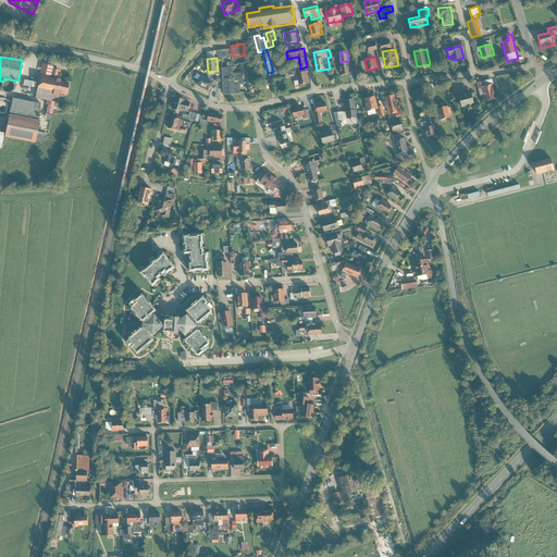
[(41,63),(35,98),(48,101),(46,113),(52,114),(54,102),(52,102),(53,96),(58,97),(58,94),(66,95),(69,84),(60,82),(62,71),(52,69),(53,65),(41,63)]
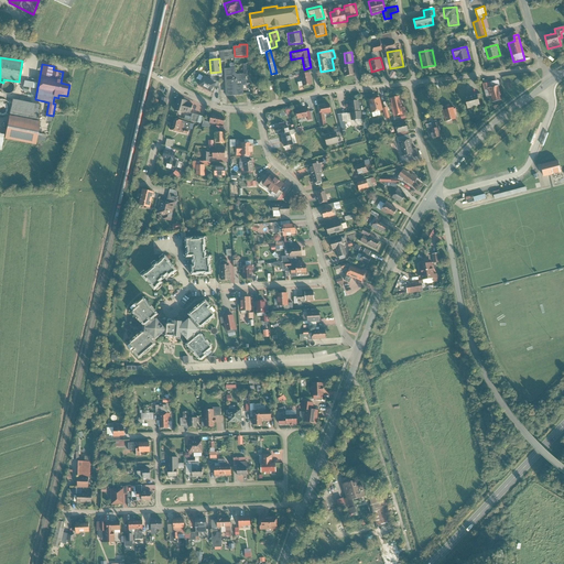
[(353,64),(344,65),(346,77),(355,76),(353,64)]
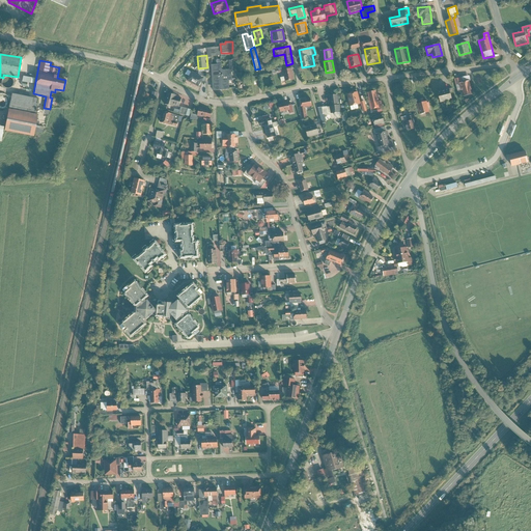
[(222,64),(212,65),(213,90),(230,89),(229,85),(235,85),(235,79),(232,79),(232,68),(223,70),(222,64)]
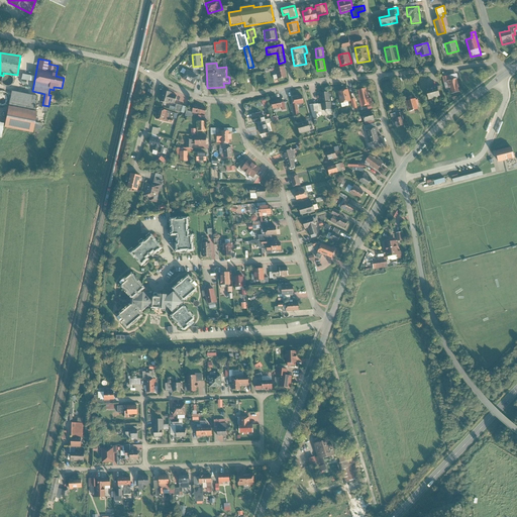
[(285,67),(276,69),(277,76),(274,76),(275,80),(278,79),(278,81),(288,79),(285,67)]
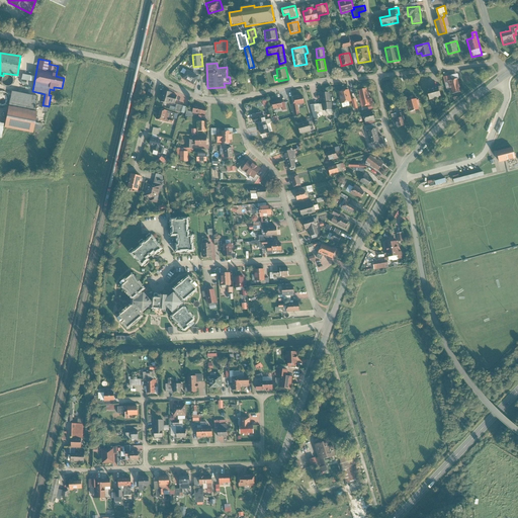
[(199,76),(183,68),(181,73),(184,75),(182,79),(194,85),(199,76)]
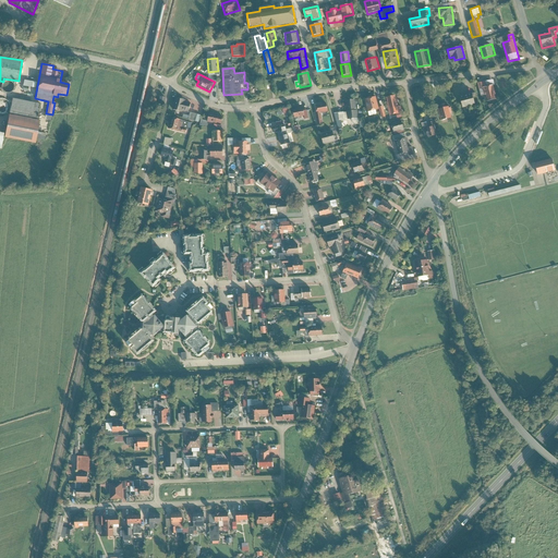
[(484,79),(477,81),(482,96),(485,95),(486,101),(498,99),(493,79),(484,82),(484,79)]
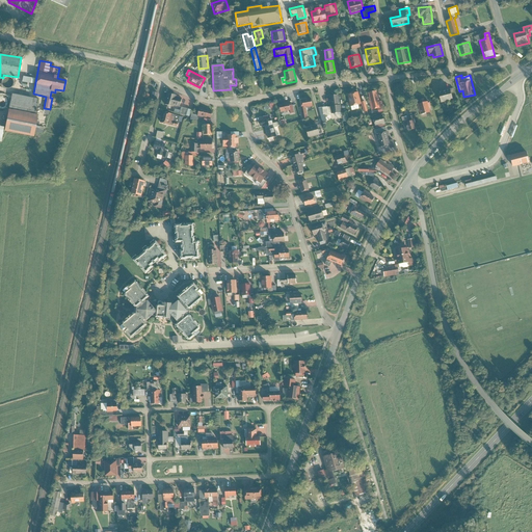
[(34,79),(23,76),(22,82),(27,83),(26,92),(32,94),(34,79)]
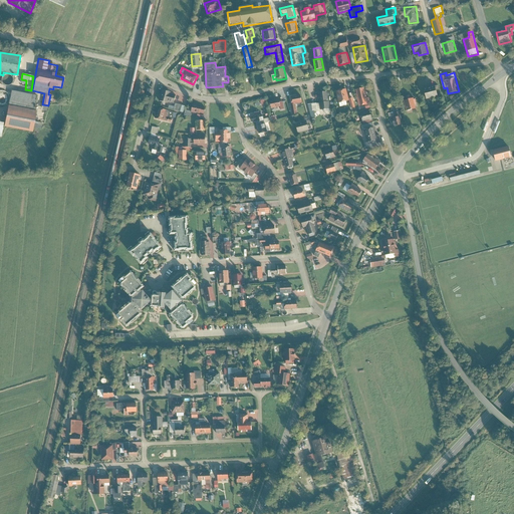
[(2,81),(3,83),(5,85),(7,85),(10,85),(12,84),(13,81),(13,79),(13,77),(11,75),(10,74),(8,74),(5,74),(4,75),(2,77),(2,79),(2,81)]
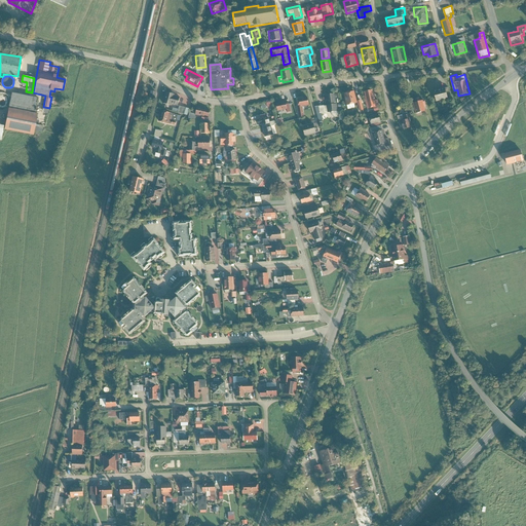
[(373,89),(364,91),(366,103),(375,101),(373,89)]
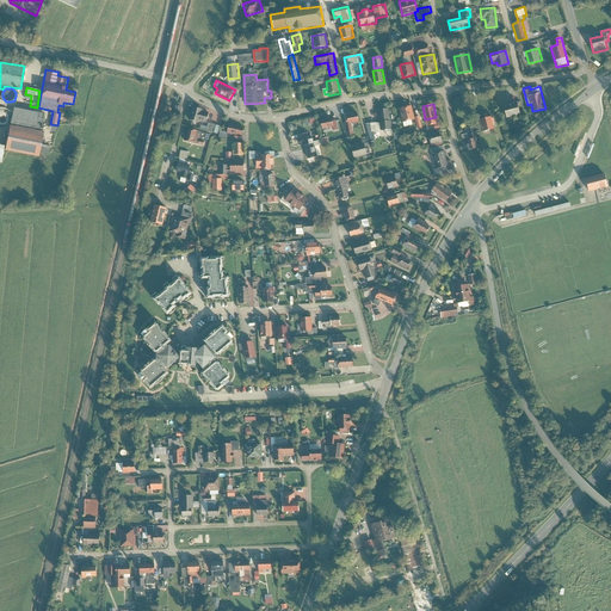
[(518,104),(505,107),(507,118),(520,115),(518,104)]
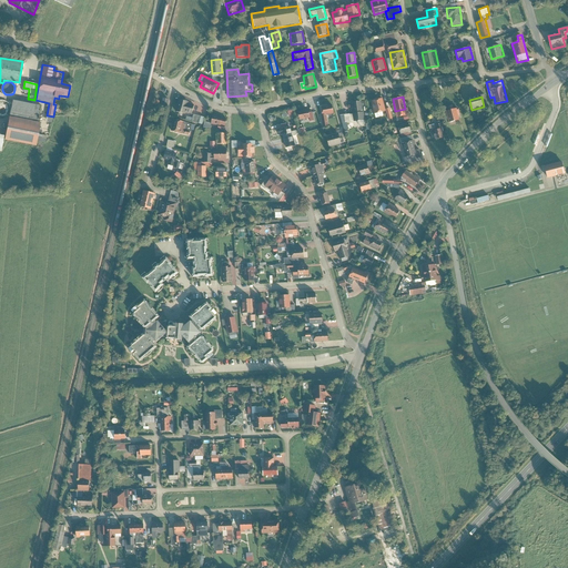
[(383,98),(371,101),(374,114),(375,113),(383,112),(386,111),(383,98)]
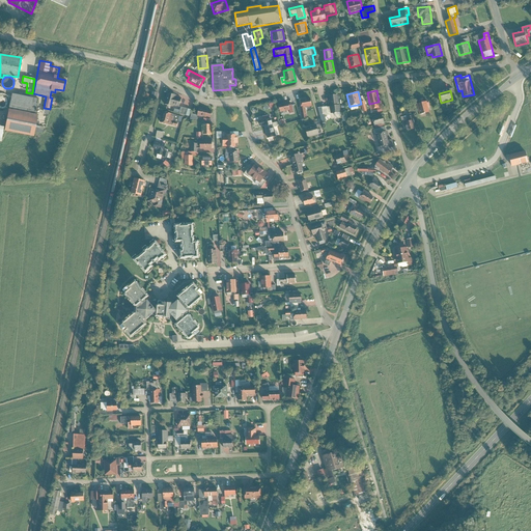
[(0,111),(1,112),(4,111),(6,109),(8,107),(9,104),(9,101),(7,98),(5,95),(3,94),(0,93),(0,111)]
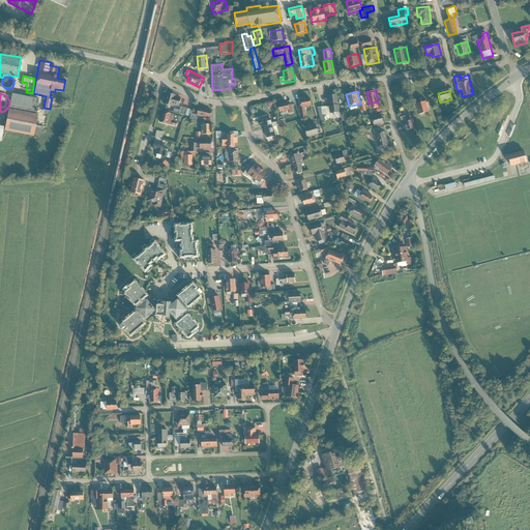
[(11,93),(9,108),(36,112),(38,98),(11,93)]
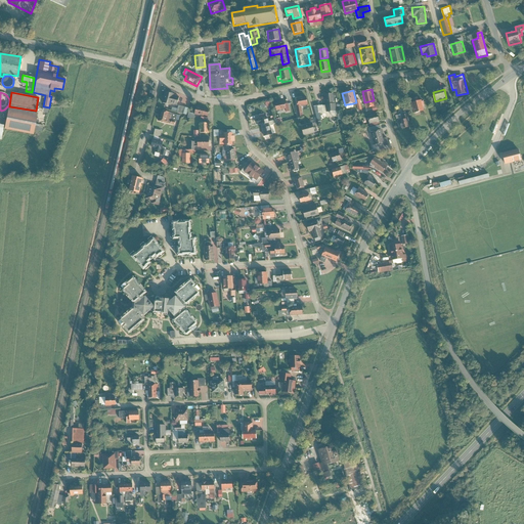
[(174,94),(165,92),(162,103),(172,105),(172,103),(177,104),(179,97),(173,96),(174,94)]
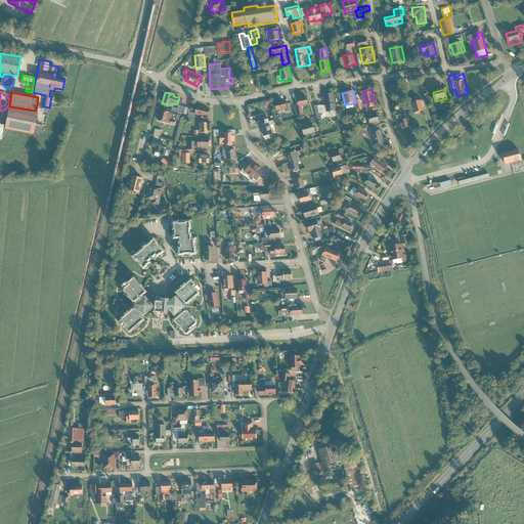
[(335,93),(324,94),(325,105),(326,112),(331,112),(337,111),(335,93)]
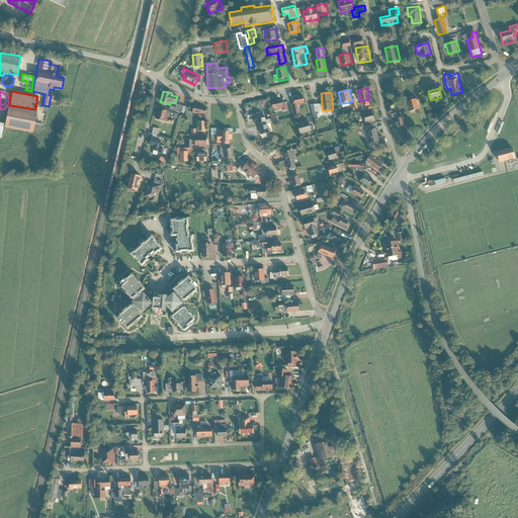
[(303,95),(292,98),(294,104),(292,104),(294,115),(299,114),(297,105),(305,103),(303,95)]
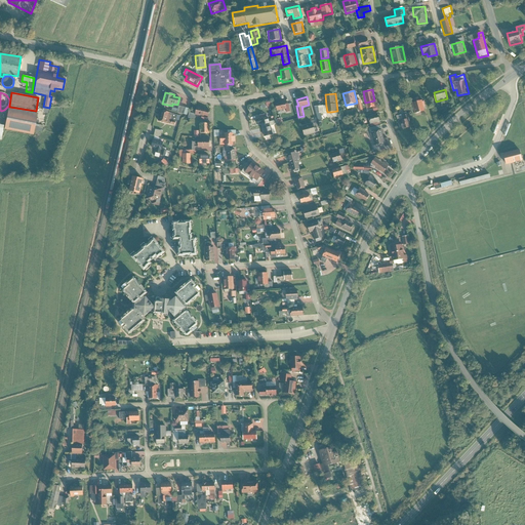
[(423,101),(412,103),(414,114),(426,111),(423,101)]
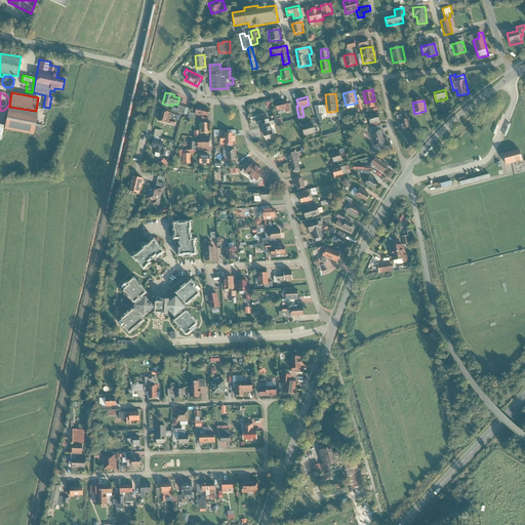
[(285,103),(276,104),(277,111),(286,110),(285,103)]
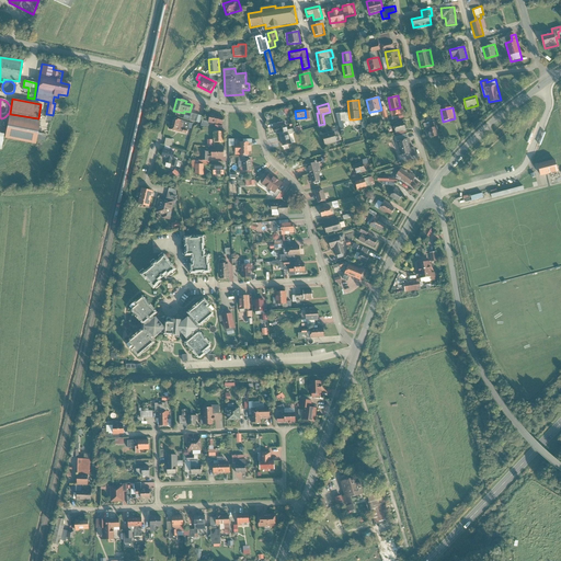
[(203,116),(192,113),(190,119),(201,123),(203,116)]
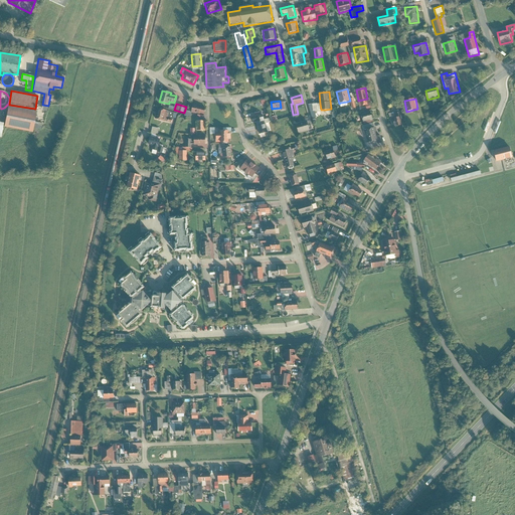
[(320,104),(309,105),(311,113),(321,110),(320,104)]
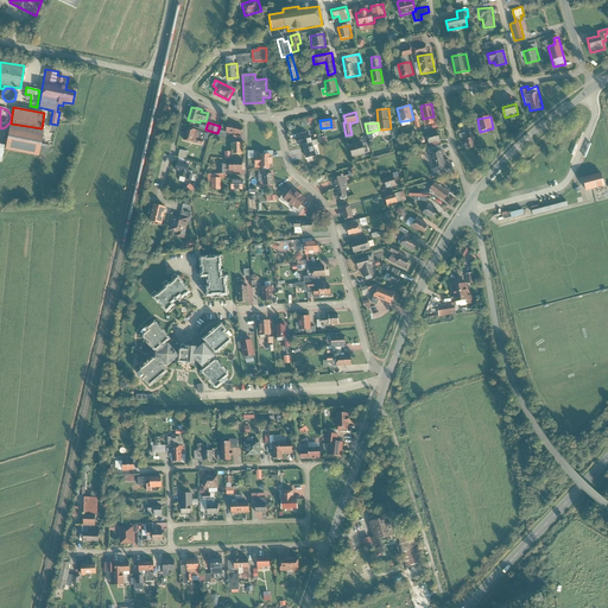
[(11,125),(6,151),(38,157),(43,131),(11,125)]
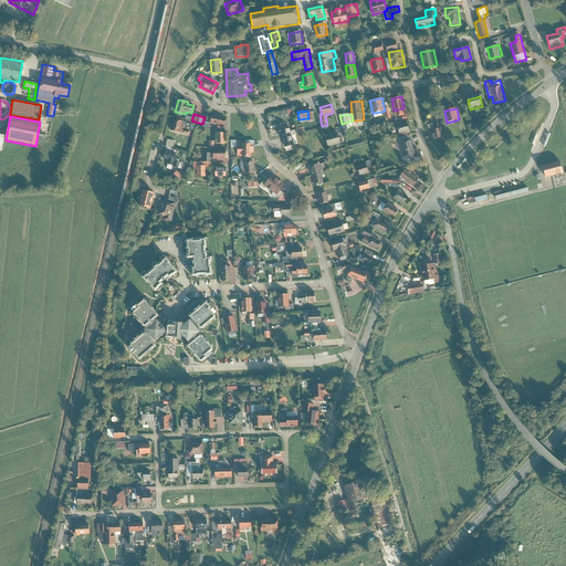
[(226,118),(212,116),(211,123),(211,124),(224,126),(226,118)]
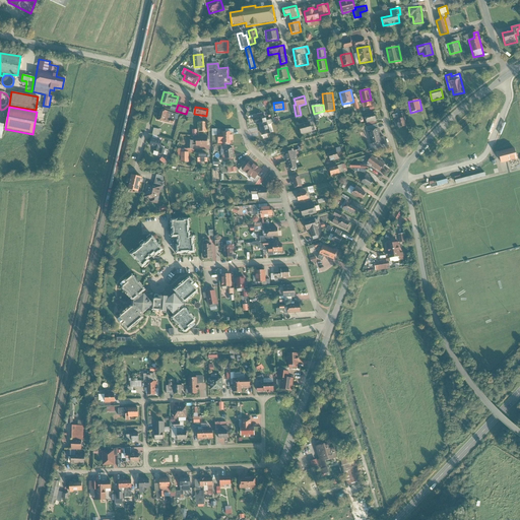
[(179,114),(159,109),(156,120),(174,124),(175,119),(178,120),(179,114)]
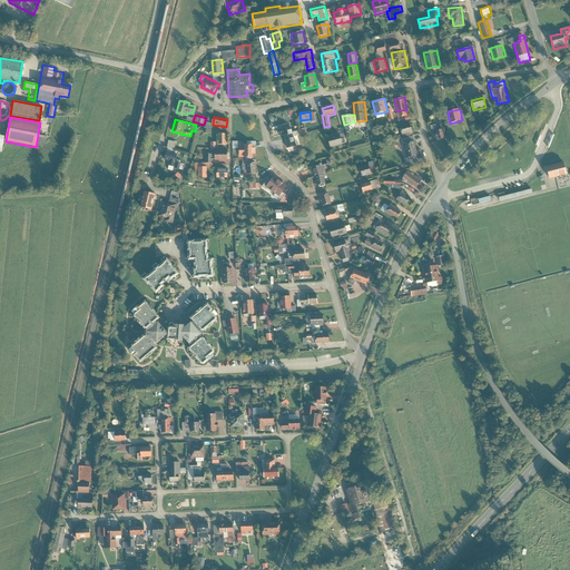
[(411,125),(401,127),(403,135),(413,133),(411,125)]
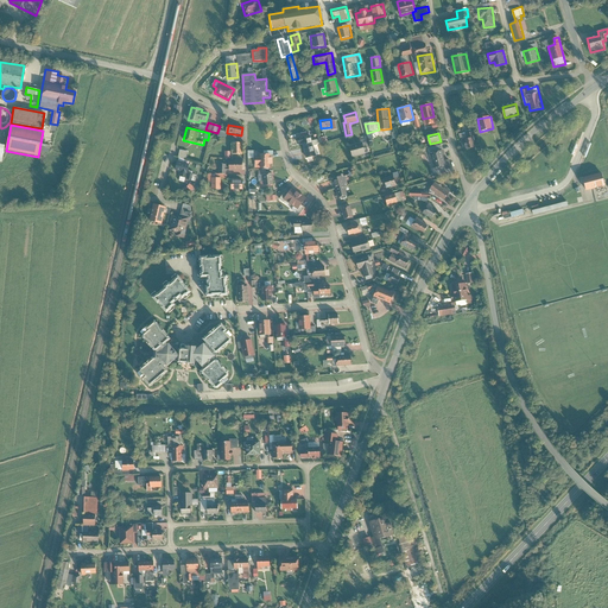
[(308,159),(316,157),(312,145),(318,144),(317,139),(312,140),(311,134),(290,140),(292,147),(304,144),(308,159)]
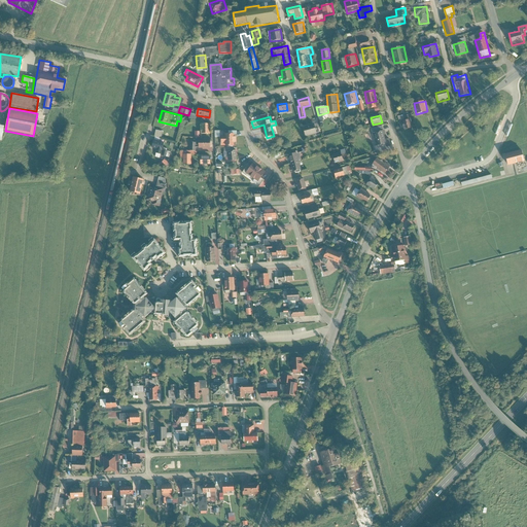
[(412,119),(401,120),(401,125),(403,125),(405,129),(412,128),(412,119)]
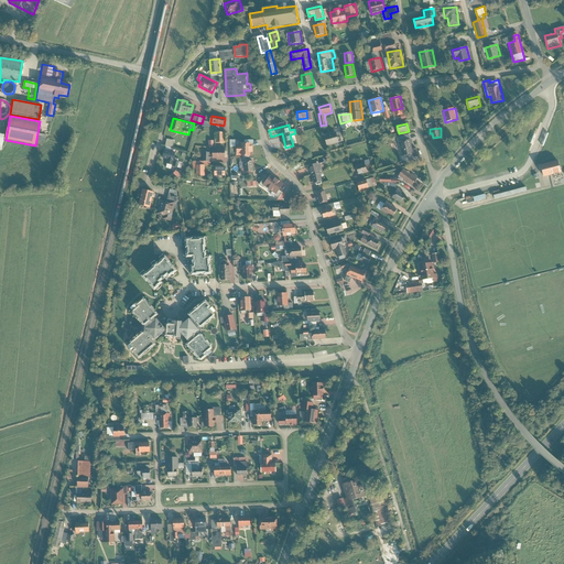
[(225,132),(215,132),(215,141),(215,143),(225,143),(225,132)]
